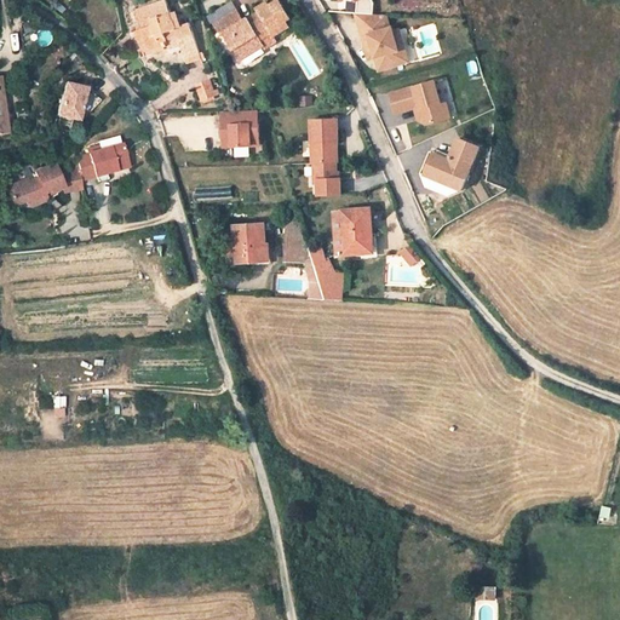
[(143,28),(141,28),(149,51),(168,45),(181,41),(182,45),(185,58),(200,55),(190,23),(176,28),(166,0),(165,0),(137,10),(143,28)]
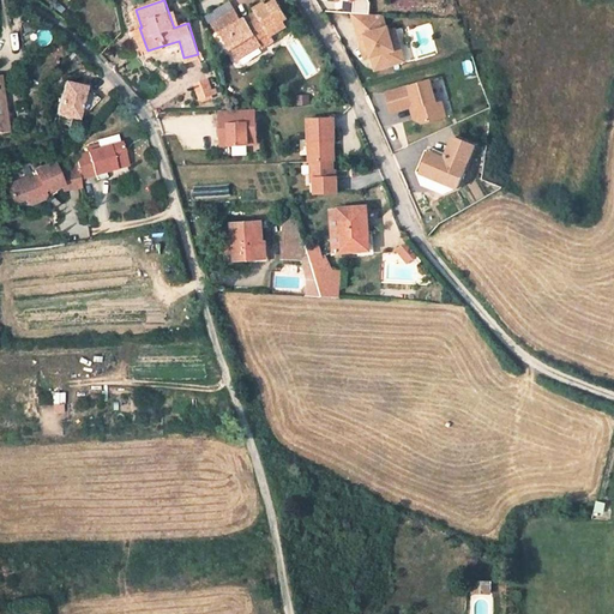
[(234,10),(212,23),(217,32),(221,31),(238,60),(263,46),(259,40),(270,34),(271,36),(287,28),(283,20),(288,18),(276,0),(272,0),(266,4),(264,1),(253,7),(256,11),(259,17),(250,23),(246,17),(245,16),(240,19),(234,10)]
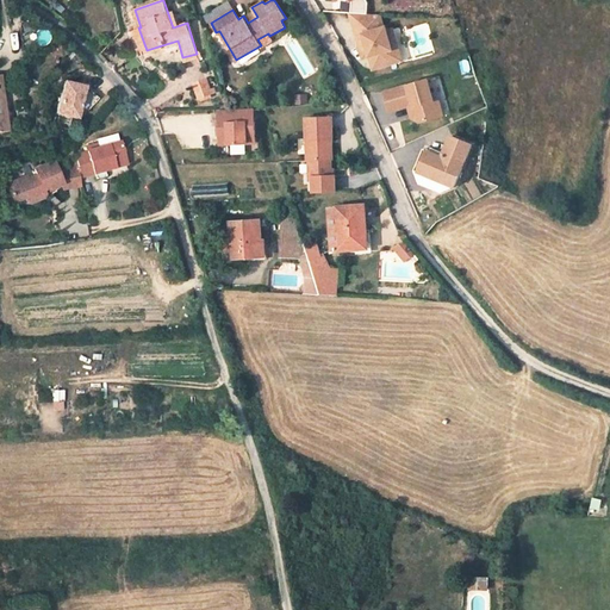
[(368,1),(366,0),(350,0),(352,0),(350,10),(368,11),(368,1)]
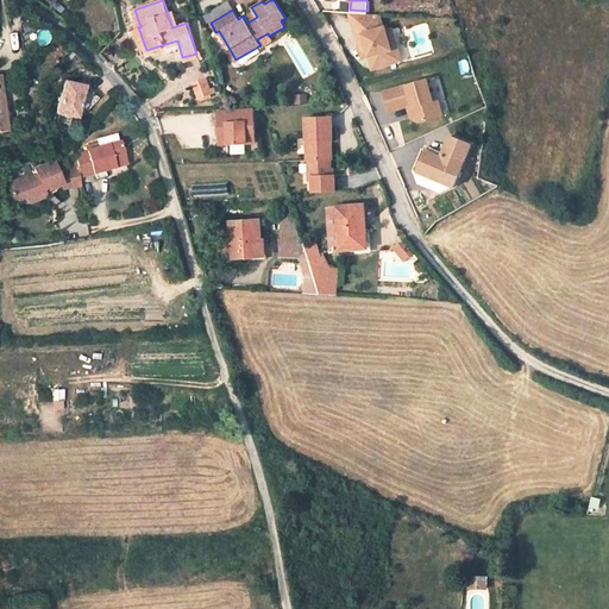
[(383,25),(380,12),(368,11),(350,10),(347,10),(356,33),(363,31),(369,54),(374,67),(396,60),(393,48),(399,46),(393,26),(387,29),(385,25),(383,25)]
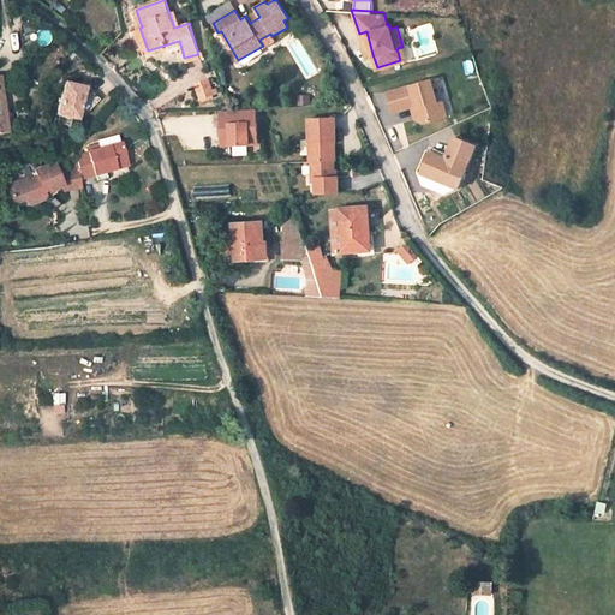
[(260,17),(256,11),(246,17),(250,23),(260,17)]
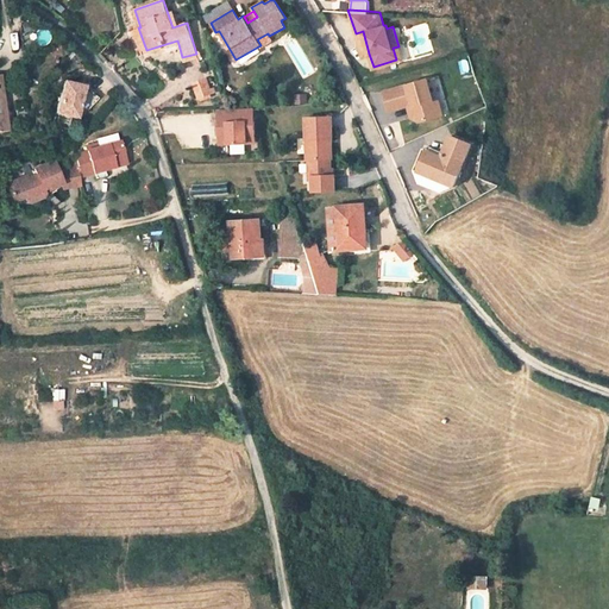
[(138,27),(131,31),(140,51),(146,50),(138,27)]
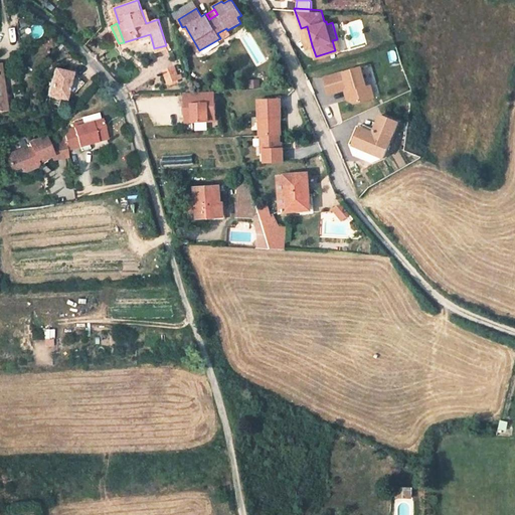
[(307,26),(301,28),(307,47),(312,45),(307,26)]
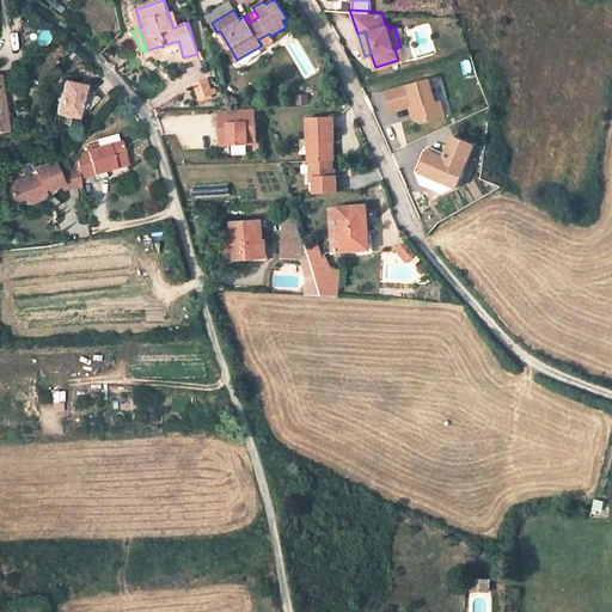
[(269,34),(258,40),(262,46),(263,47),(273,41),(270,36),(269,34)]
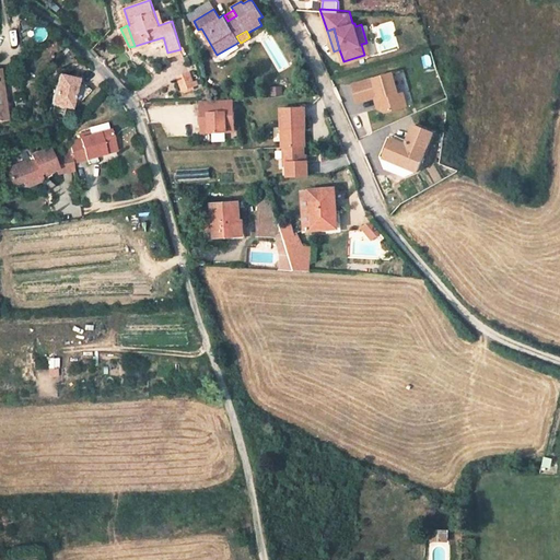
[(366,43),(361,44),(364,55),(370,54),(366,43)]
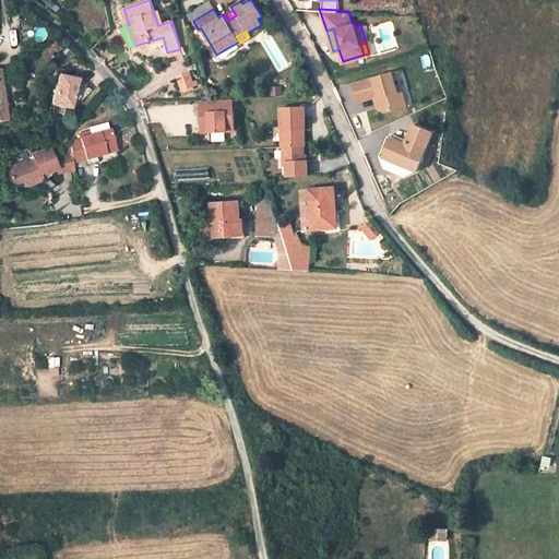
[(182,54),(180,49),(167,52),(169,58),(182,54)]
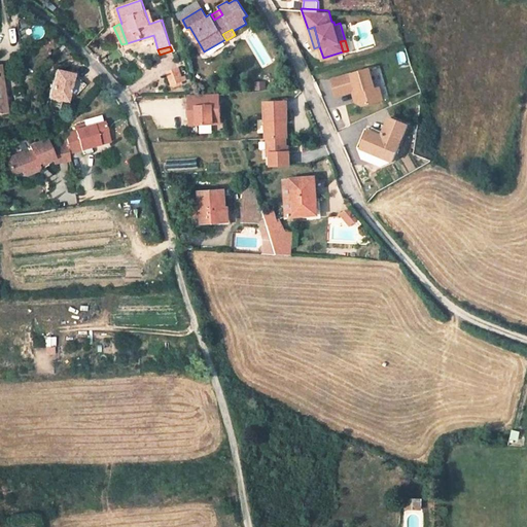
[(371,66),(329,77),(335,97),(352,94),(354,102),(361,106),(383,100),(379,84),(375,84),(371,66)]
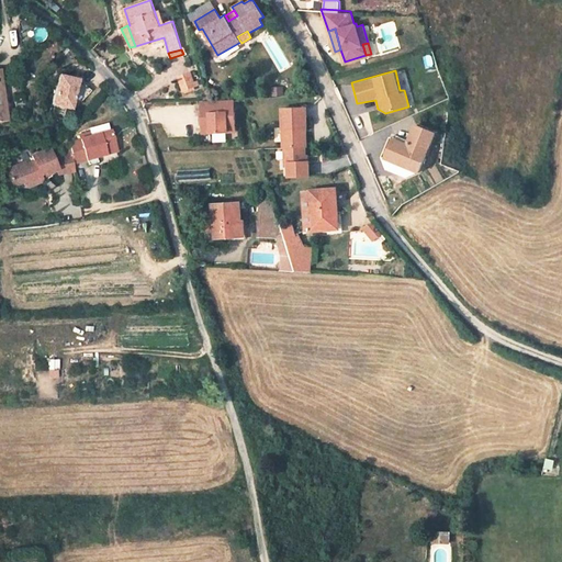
[(76,78),(55,72),(46,115),(62,119),(63,109),(68,110),(88,90),(76,78)]
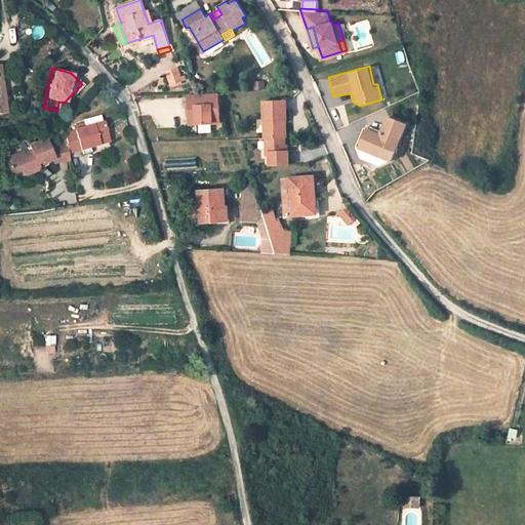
[(178,70),(167,75),(170,84),(171,83),(180,80),(183,79),(178,70)]
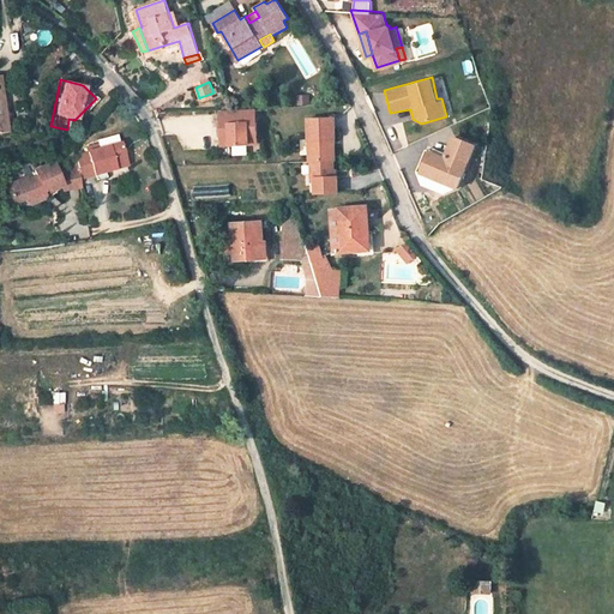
[(250,109),(217,110),(218,124),(217,124),(217,138),(227,137),(227,145),(245,144),(245,137),(253,137),(253,122),(250,122),(250,109)]
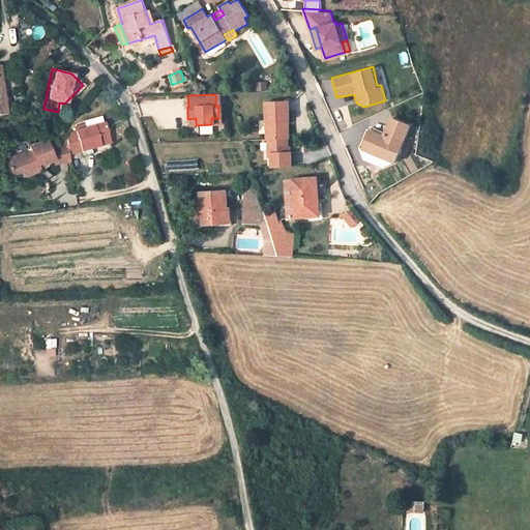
[(288,102),(265,104),(265,139),(286,138),(286,119),(288,119),(288,102)]
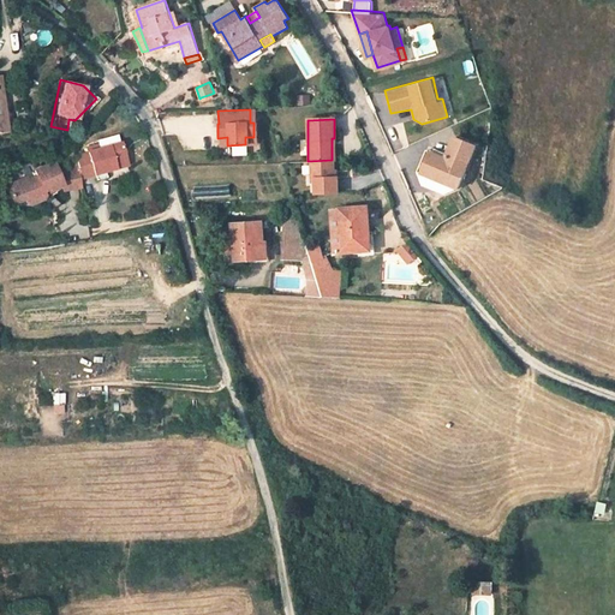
[(447,153),(431,148),(427,162),(423,160),(421,168),(423,175),(446,183),(443,187),(448,189),(457,184),(458,181),(461,181),(476,138),(454,131),(447,153)]
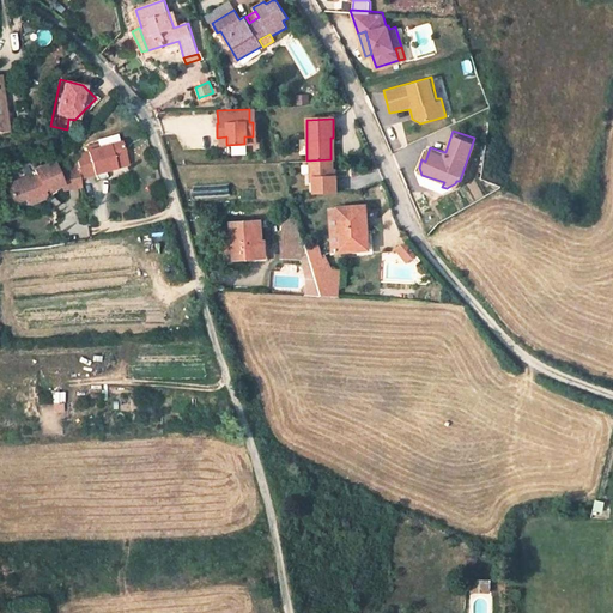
[(96,146),(86,149),(93,175),(104,173),(126,167),(120,144),(97,150),(96,146)]
